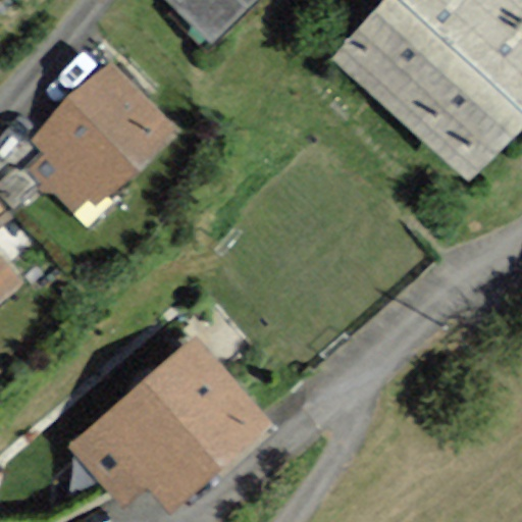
[(175,0),(219,45),(266,0),(175,0)]
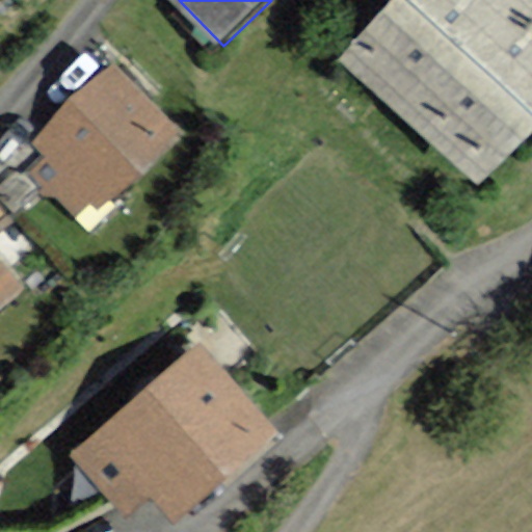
[(531,125),(531,0),(396,0),(342,61),(480,184),(531,125)]
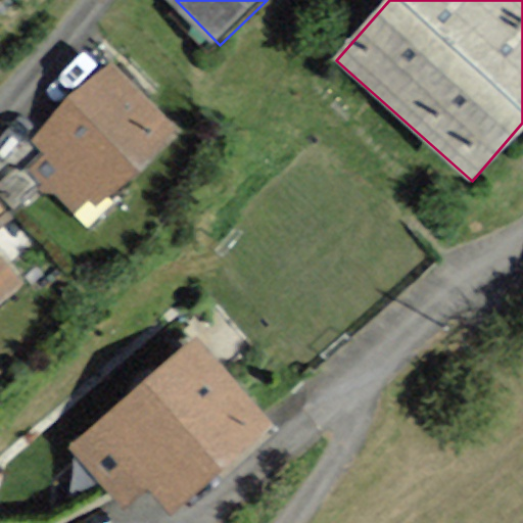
[(178,133),(116,64),(33,139),(44,152),(25,170),(47,194),(61,182),(89,212),(178,133)]
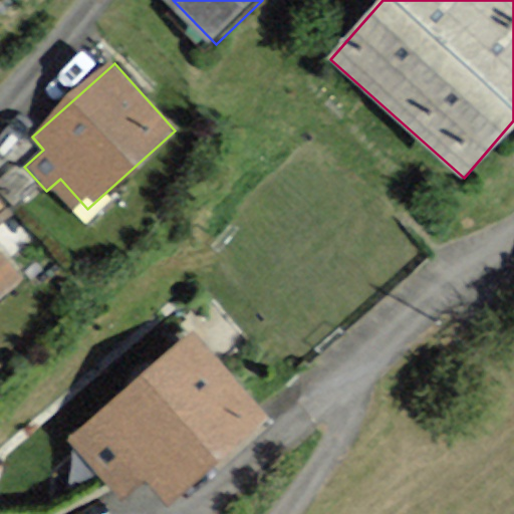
[(0,305),(29,277),(0,247),(0,305)]
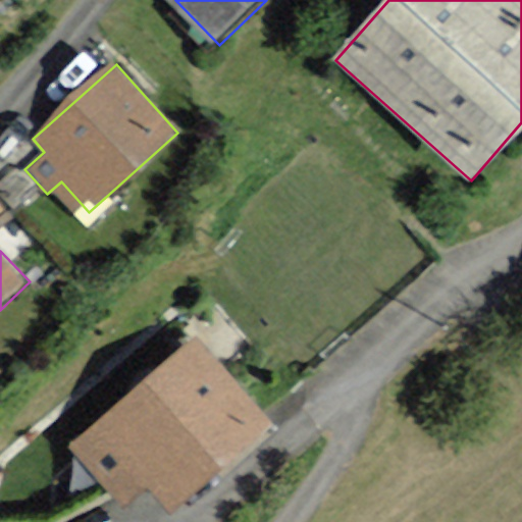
[(273,421),(194,331),(67,445),(122,506),(148,482),(172,510),(273,421)]
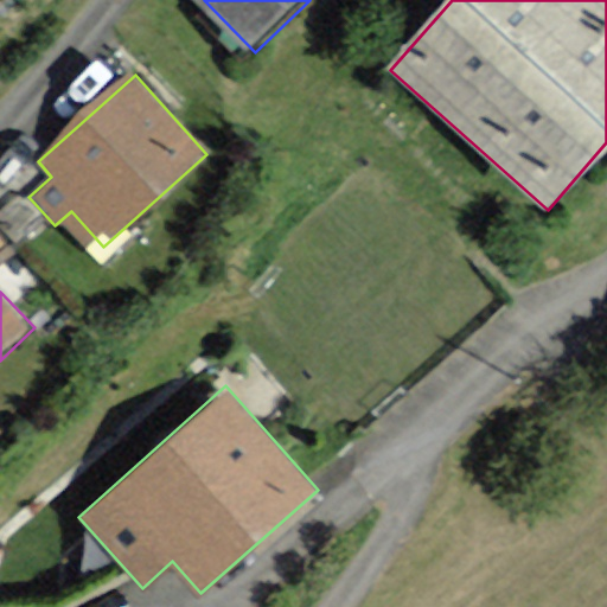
All buildings are outlined.
